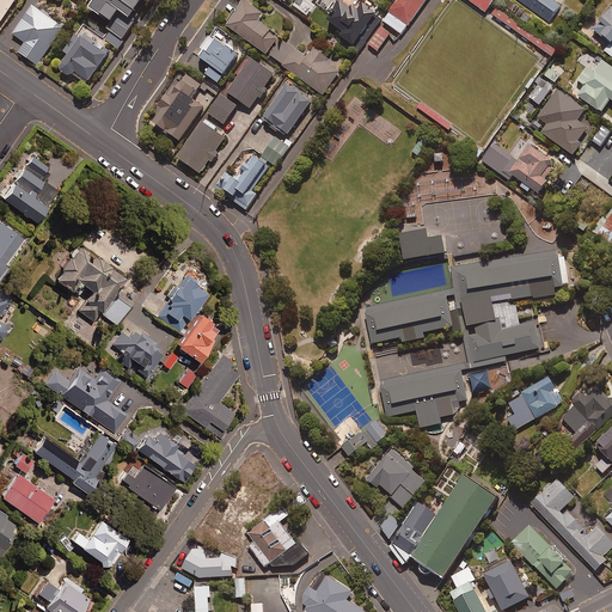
[(0,0),(0,29),(20,0),(0,0)]
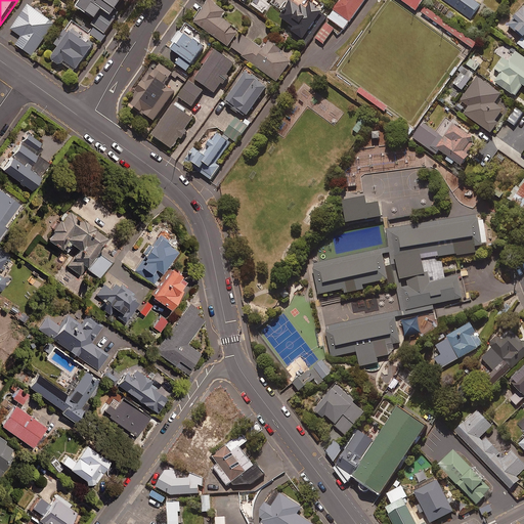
[(125,6),(116,0),(101,0),(100,2),(97,0),(87,0),(79,12),(98,26),(95,29),(106,37),(115,25),(114,24),(125,6)]
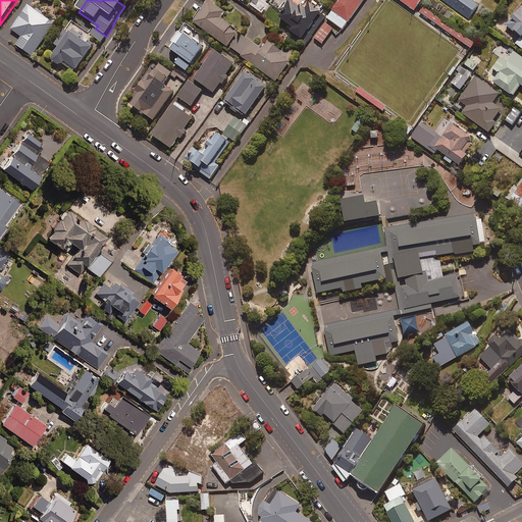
[(228,45),(237,34),(229,29),(231,25),(220,17),(225,10),(211,0),(206,0),(192,19),(227,46),(228,45)]
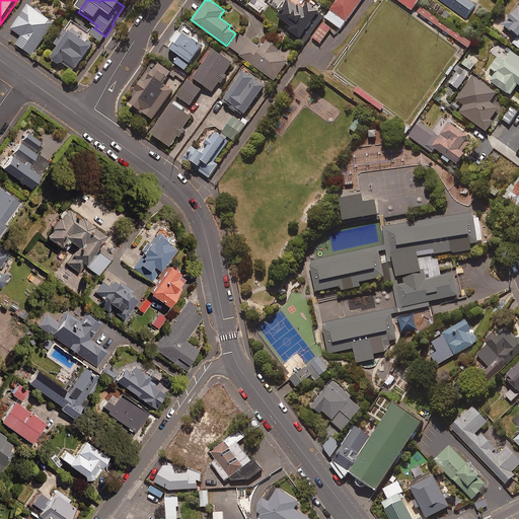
[(242,0),(258,11),(267,0),(242,0)]
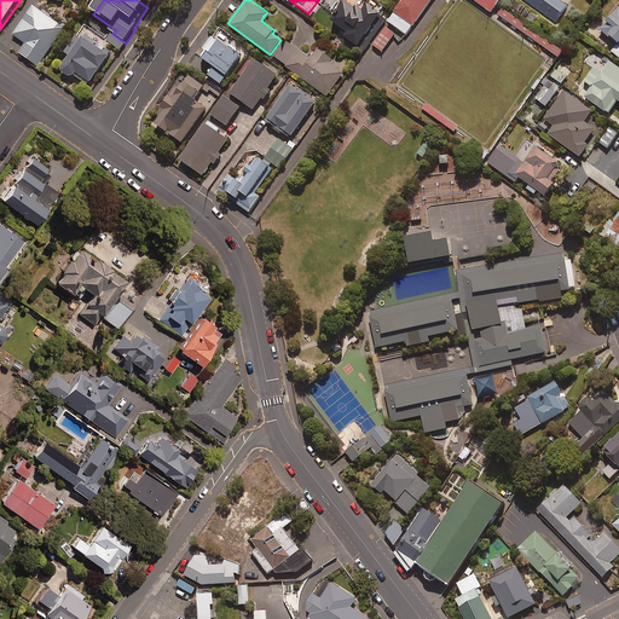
[(499,0),(400,0),(386,21),(406,35),(431,0),(473,0),(491,12),(499,0)]
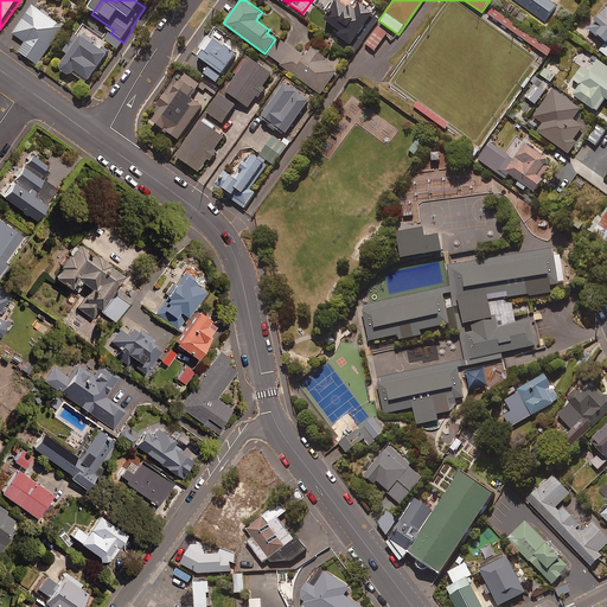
[(556,6),(548,0),(513,0),(544,21),(556,6)]
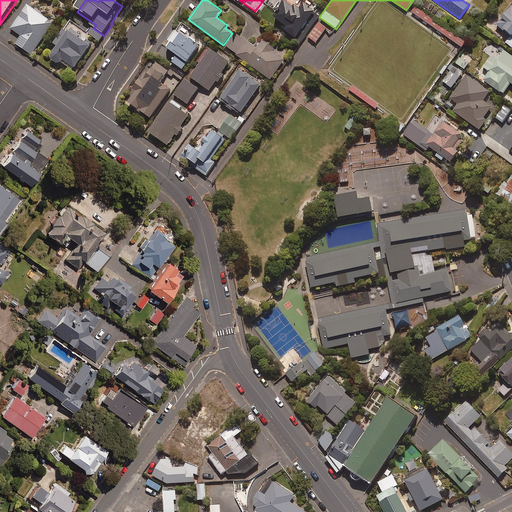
[(323,10),(310,1),(287,33),(299,42),(323,10)]
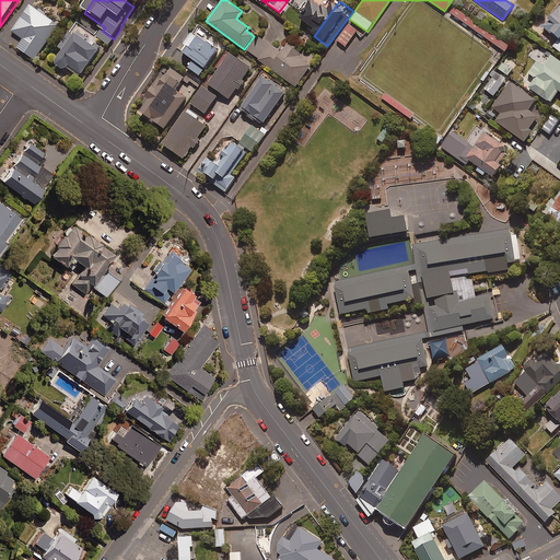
[(559,4),(543,25),(559,39),(553,45),(559,50),(559,4)]
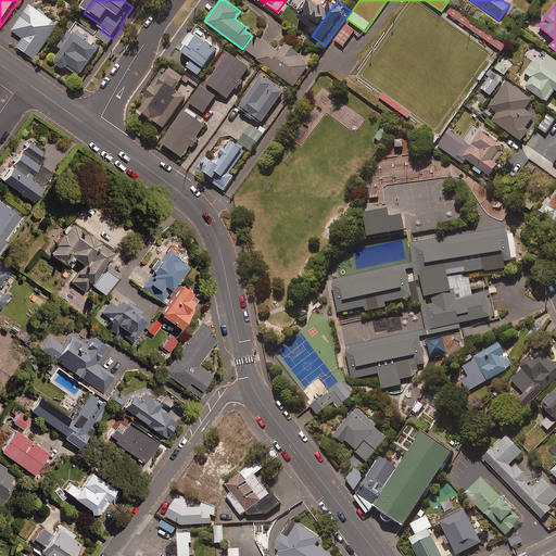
[(506,45),(452,7),(447,12),(502,51),(506,45)]
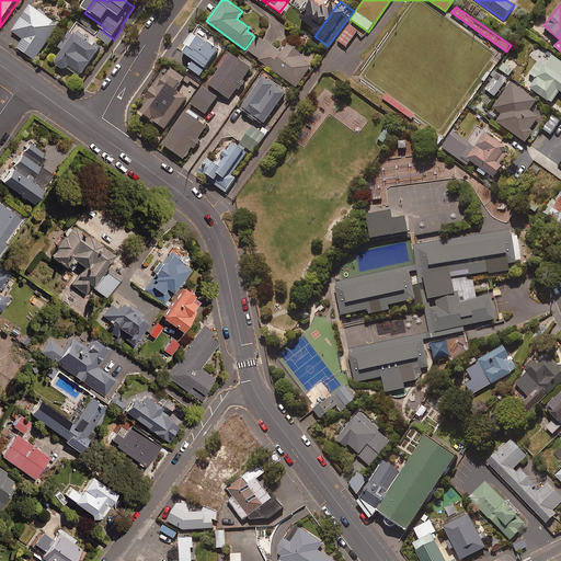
[(59,26),(32,8),(13,34),(23,42),(18,50),(34,63),(59,26)]
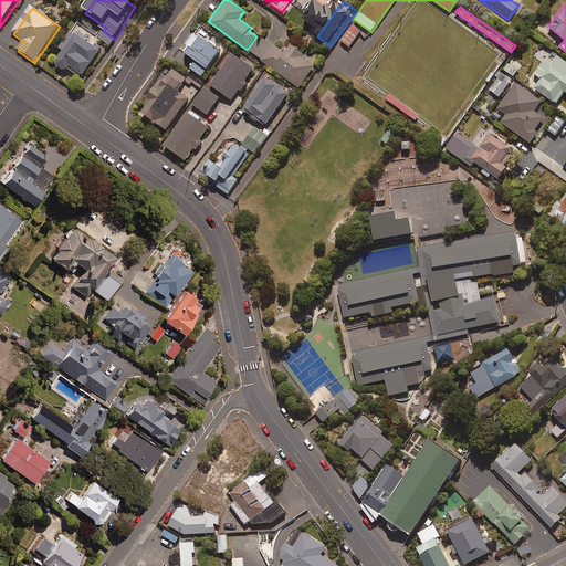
[(362,30),(354,23),(341,41),(349,46),(362,30)]
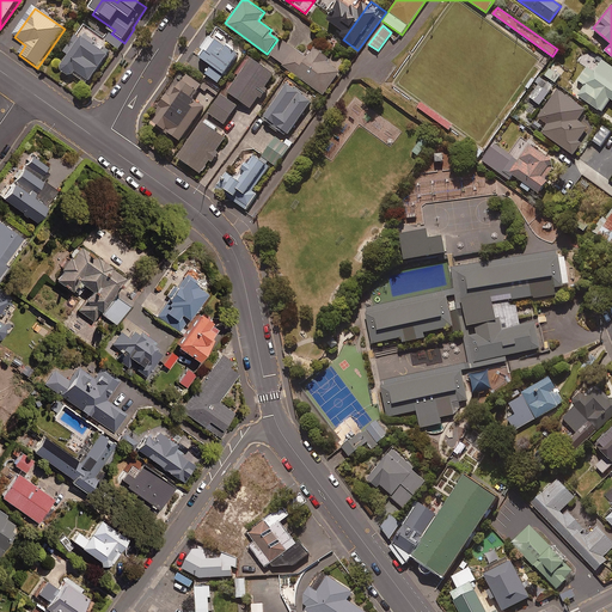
[(83,43),(77,40),(65,55),(71,60),(61,73),(72,81),(74,77),(89,87),(111,55),(87,37),(83,43)]
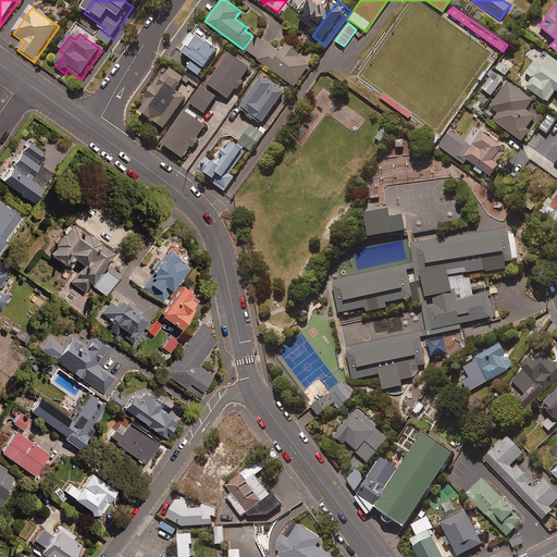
[(297,89),(313,69),(296,56),(299,50),(287,41),(280,51),(263,39),(261,42),(252,36),(244,48),(258,59),(257,60),(297,89)]
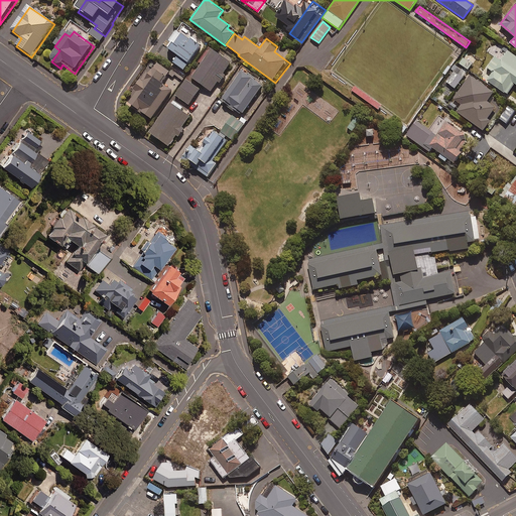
[(515,54),(502,45),(487,67),(493,71),(487,80),(507,94),(515,83),(515,54)]
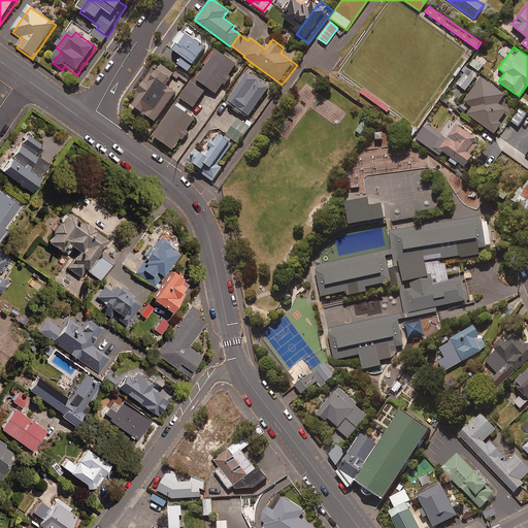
[(236,63),(218,48),(206,64),(203,62),(193,75),(216,92),(223,83),(225,85),(231,76),(228,74),(236,63)]
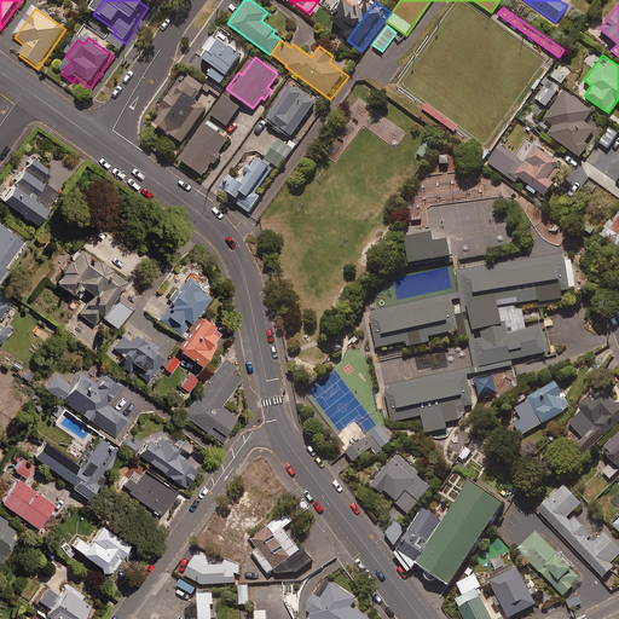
[(566,75),(555,69),(551,76),(561,82),(566,75)]
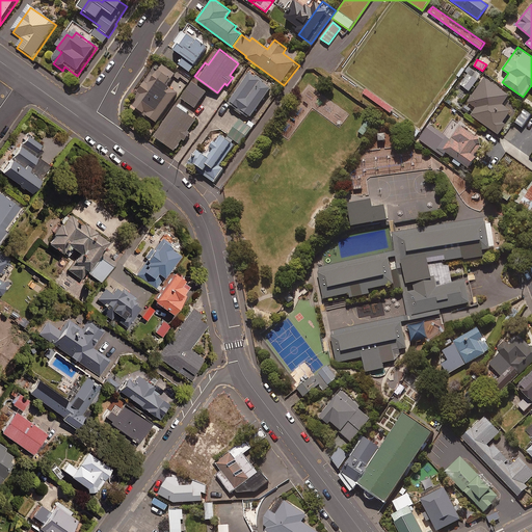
[(176,73),(159,61),(130,103),(157,122),(177,92),(166,85),(176,73)]
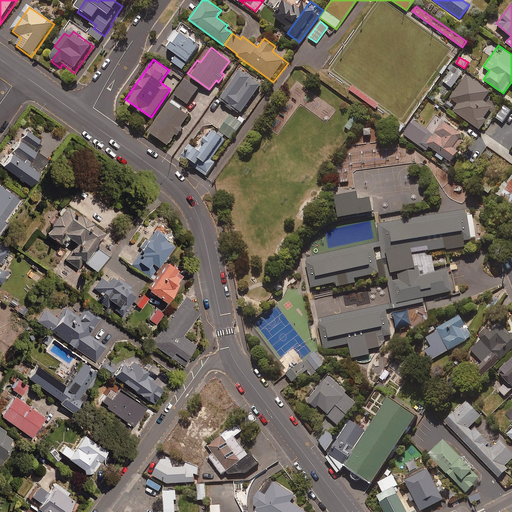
[(463,72),(452,63),(440,78),(451,87),(463,72)]
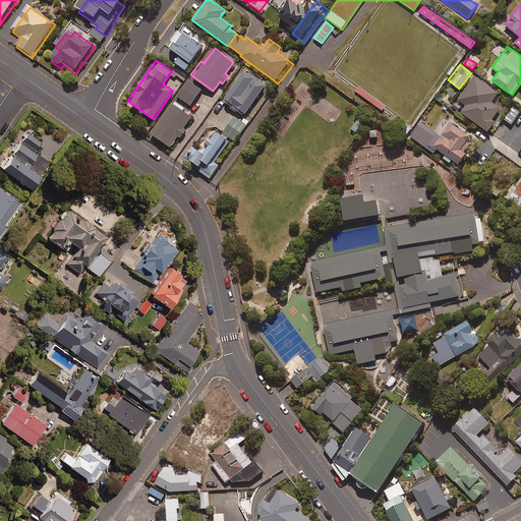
[(266,85),(244,70),(222,101),(243,116),(266,85)]
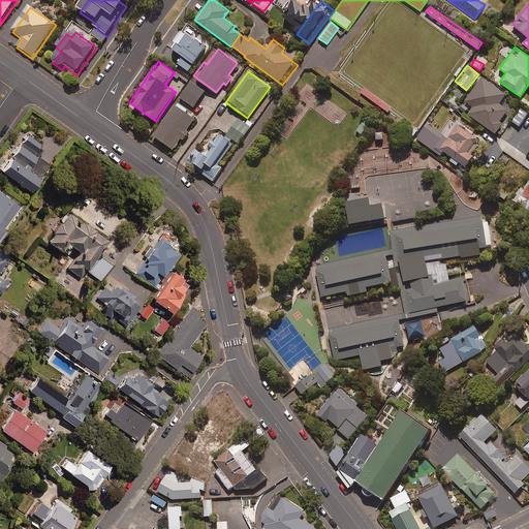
[(316,75),(310,71),(305,79),(311,84),(316,75)]
